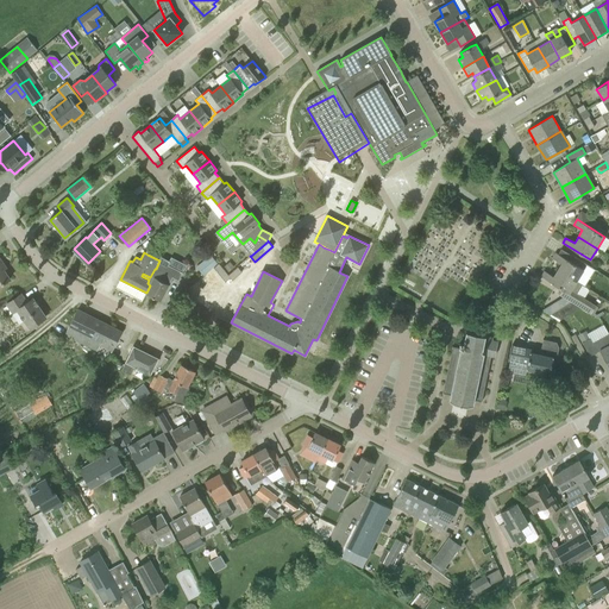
[(576,282),(586,264),(575,257),(571,263),(566,259),(556,253),(552,258),(562,264),(559,267),(558,270),(576,282)]
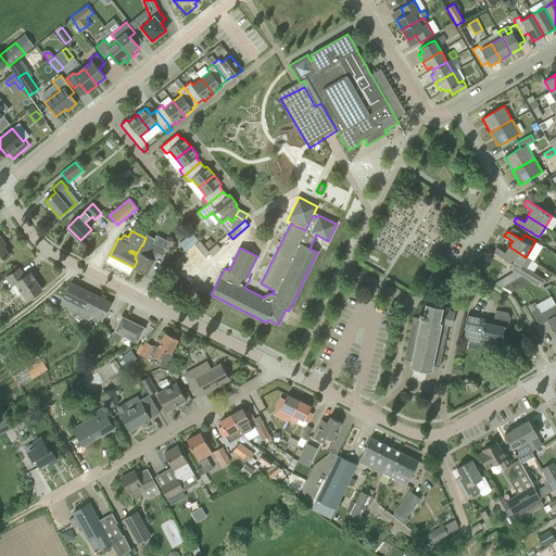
[(199,240),(192,232),(189,236),(196,243),(199,240)]
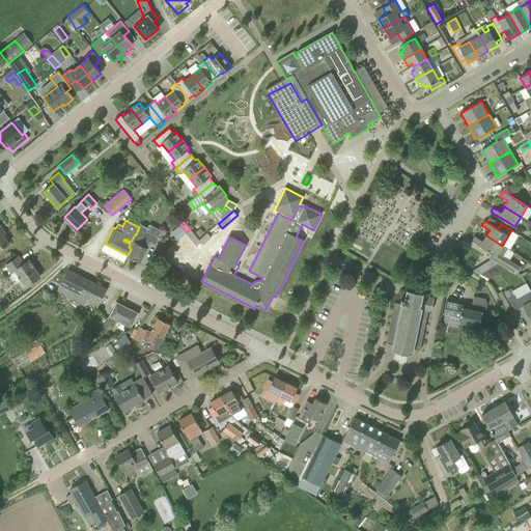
[(131,242),(130,244),(129,247),(131,249),(128,255),(128,256),(140,262),(145,253),(151,242),(157,244),(161,238),(148,230),(149,227),(141,223),(139,227),(136,234),(135,234),(131,242)]
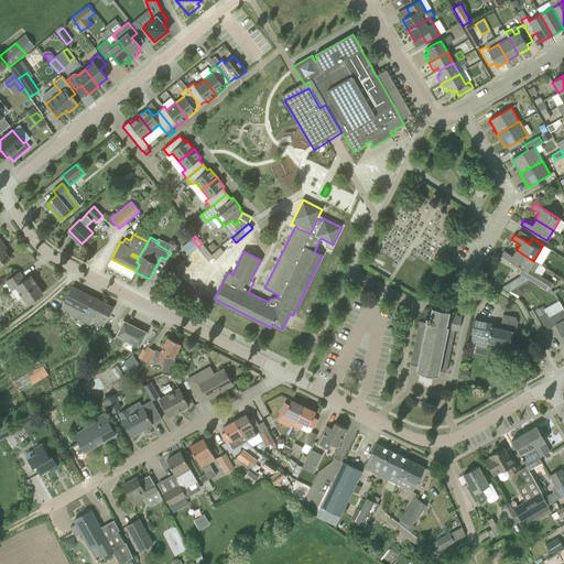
[(4,245),(0,238),(0,264),(10,258),(2,247),(4,245)]
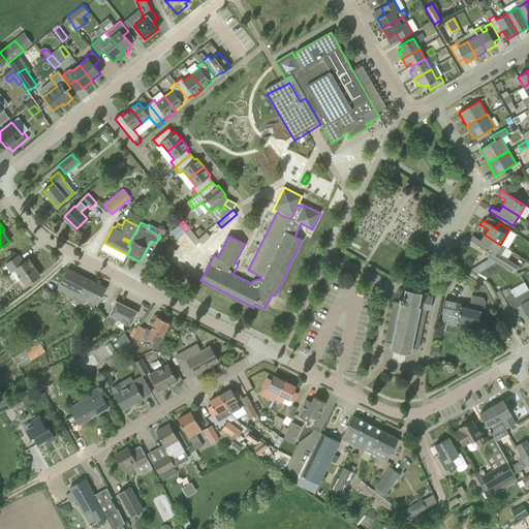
[(204,231),(199,227),(193,232),(197,237),(204,231)]
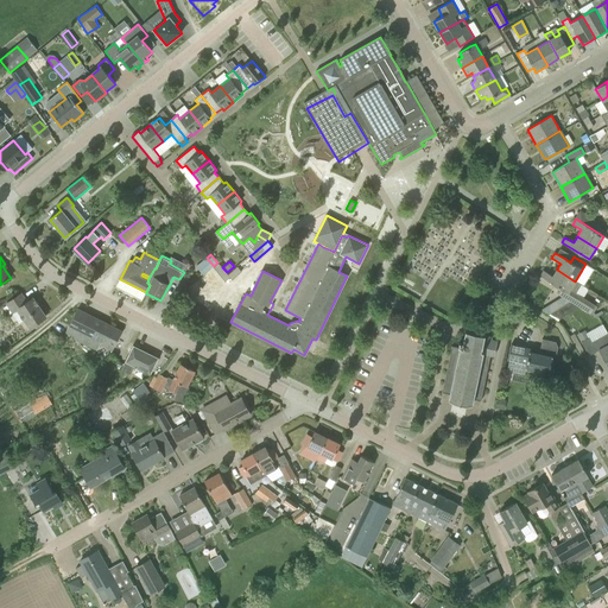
[(238,266),(228,274),(220,264),(215,267),(226,280),(230,277),(232,279),(241,271),(238,266)]
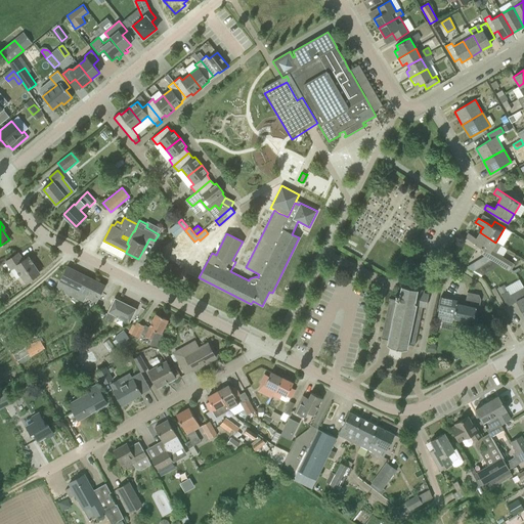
[(497,251),(500,246),(495,243),(480,232),(477,238),(469,233),(466,237),(488,252),(491,248),(497,251)]
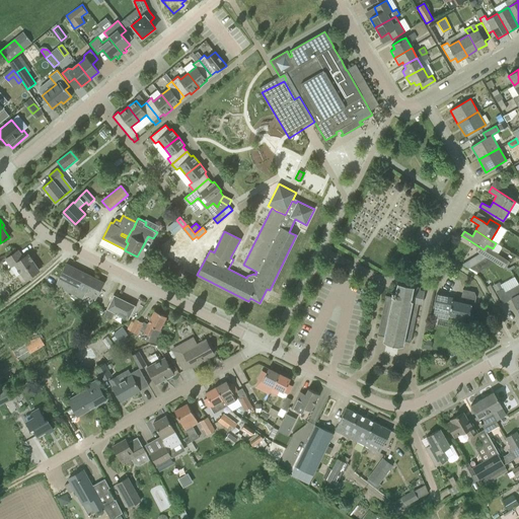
[(25,280),(30,276),(40,271),(28,254),(23,257),(18,250),(6,260),(11,267),(15,264),(25,280)]
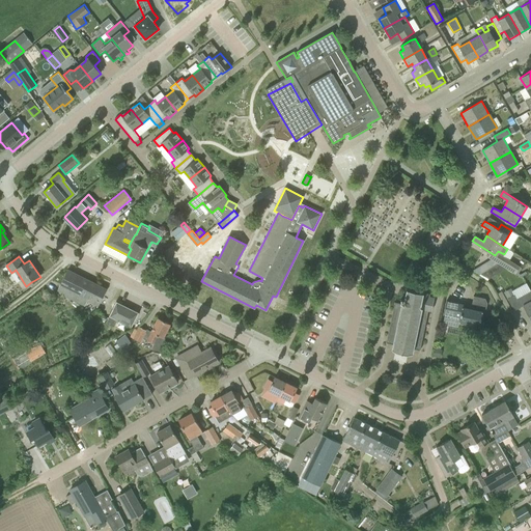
[(502,256),(498,262),(515,274),(520,267),(502,256)]
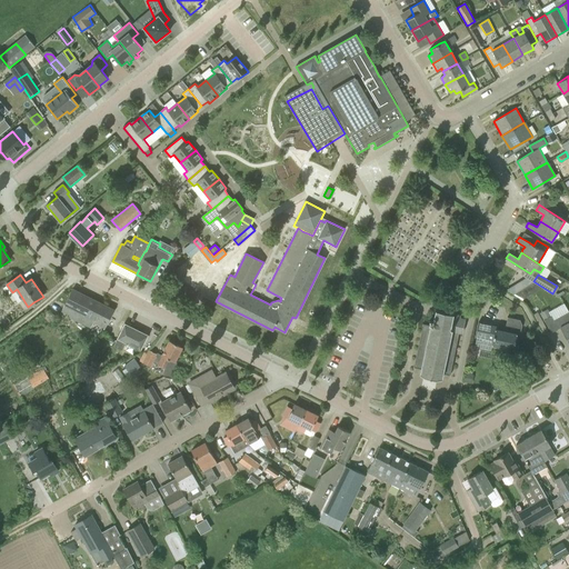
[(115,310),(73,289),(66,305),(61,312),(91,328),(95,320),(107,326),(115,310)]
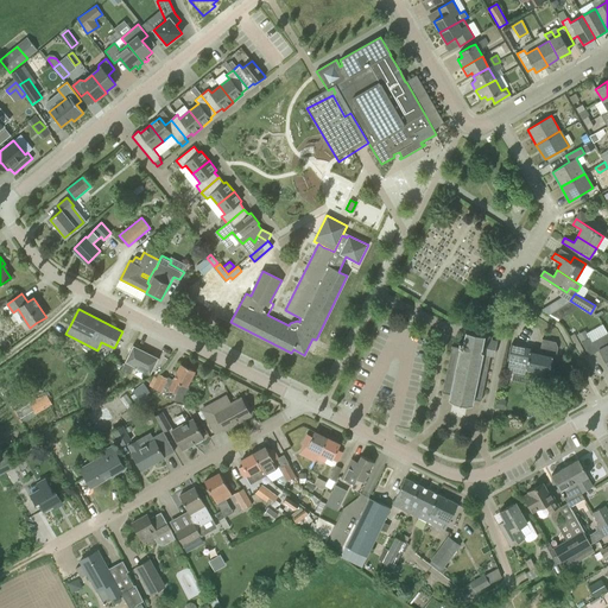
[(498,342),(491,341),(483,339),(485,336),(466,331),(463,343),(458,342),(458,347),(453,346),(442,393),(450,394),(449,400),(454,403),(467,405),(472,405),(473,399),(481,401),(491,355),(494,356),(498,342)]
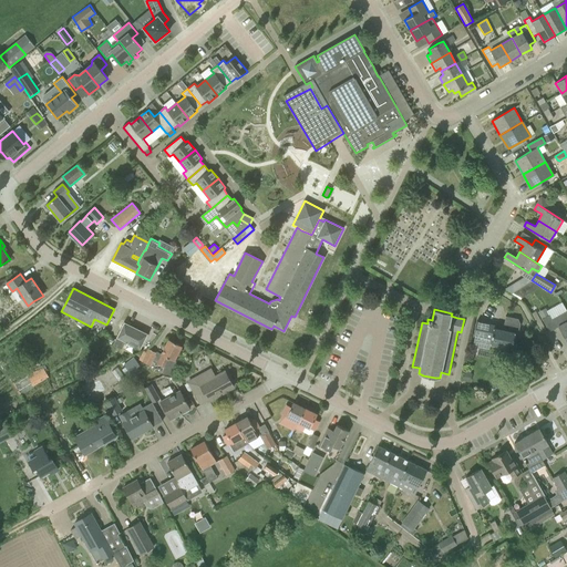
[(566,341),(566,310),(552,319),(549,316),(542,319),(549,332),(556,328),(558,327),(566,341)]
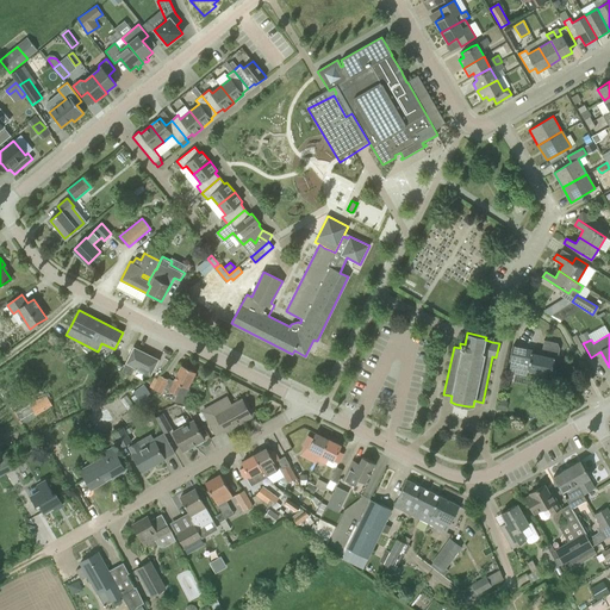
[(551,375),(554,359),(558,359),(560,348),(558,343),(545,340),(541,355),(531,353),(533,350),(512,346),(510,360),(529,365),(528,369),(551,375)]
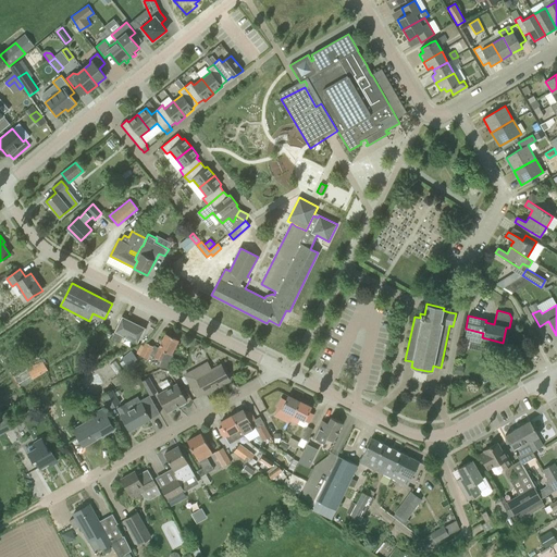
[(122,317),(118,326),(114,332),(111,338),(120,343),(123,336),(138,344),(146,329),(122,317)]
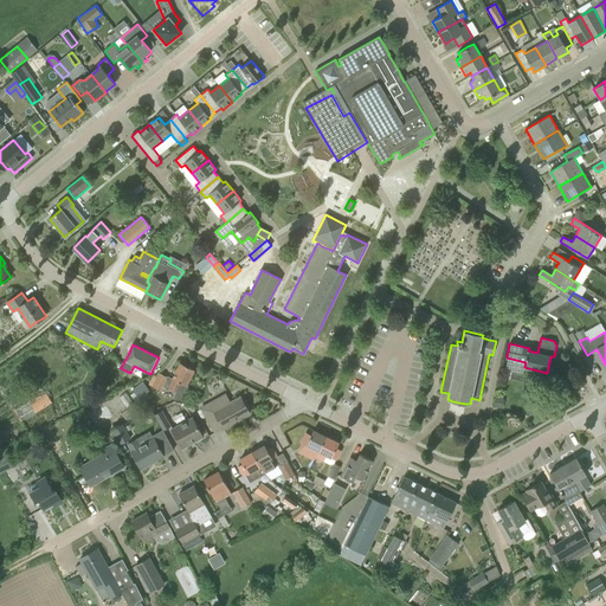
[(194,371),(181,363),(173,379),(168,376),(167,378),(159,374),(153,386),(161,391),(163,386),(176,393),(175,399),(182,400),(189,387),(186,385),(194,371)]
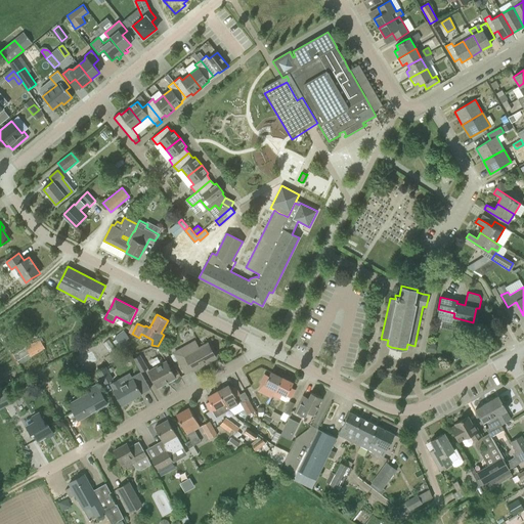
[(99,317),(89,337),(95,340),(105,320),(99,317)]
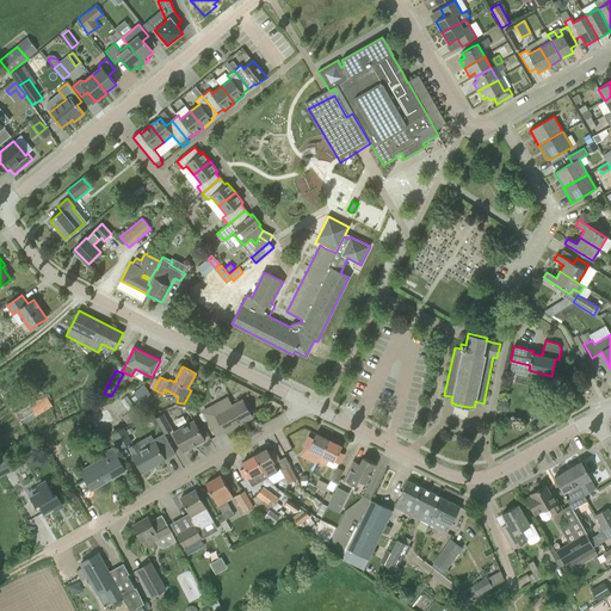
[(150,400),(148,395),(140,384),(133,390),(142,405),(143,406),(150,400)]
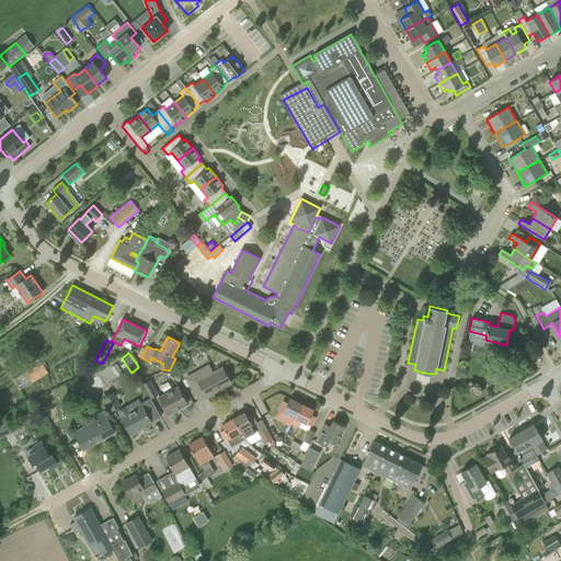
[(14,379),(21,390),(34,382),(33,382),(47,374),(41,364),(14,379)]
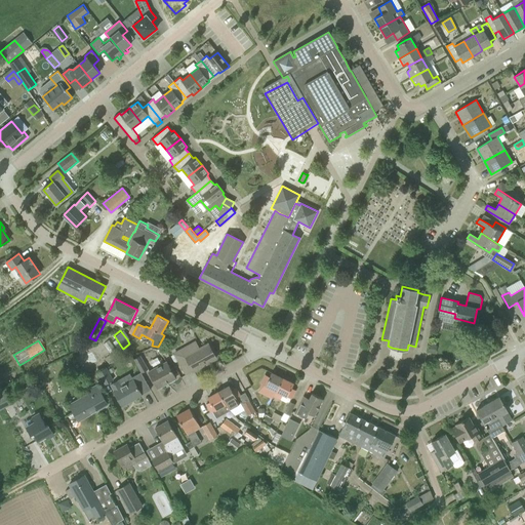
[(174,355),(186,375),(216,358),(208,345),(199,350),(195,342),(174,355)]
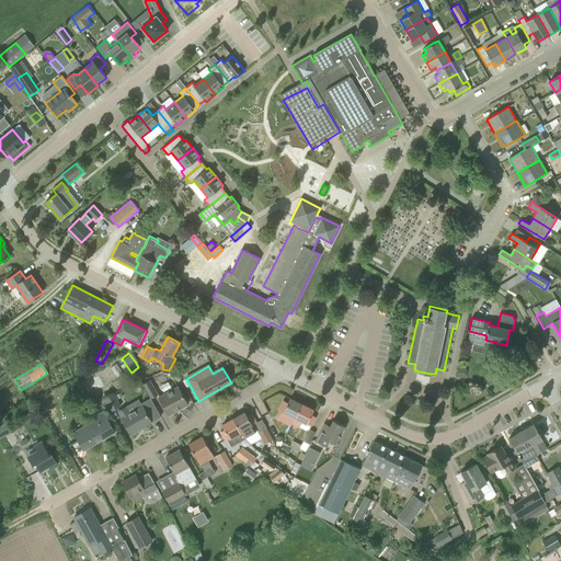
[(150,398),(158,393),(150,380),(142,385),(150,398)]
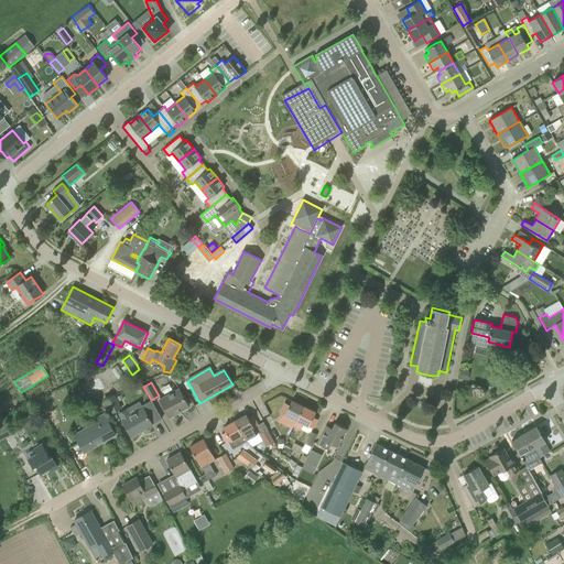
[(160,400),(170,418),(190,407),(180,389),(160,400)]
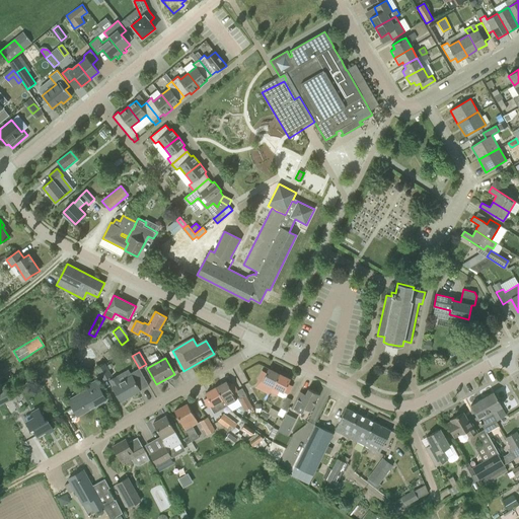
[(95,368),(102,381),(113,375),(105,363),(95,368)]
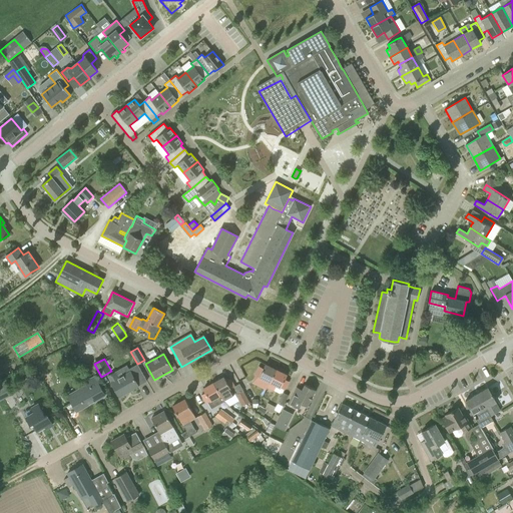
[(265,379),(270,382),(277,370),(266,365),(264,369),(260,367),(255,375),(265,379)]
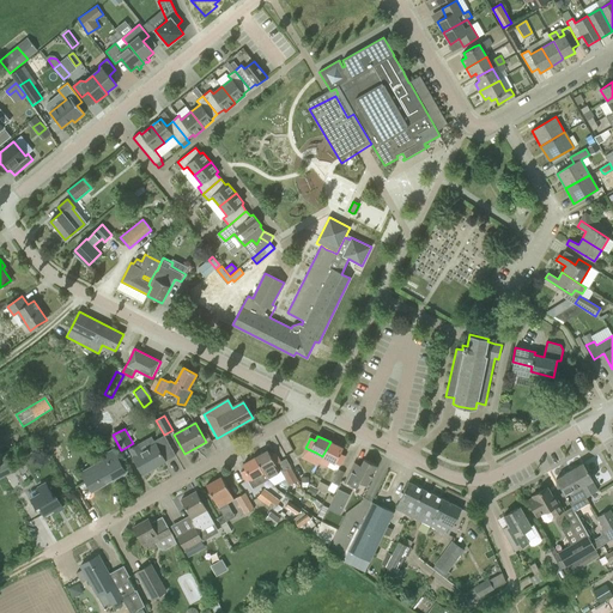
[(340,466),(345,456),(340,454),(343,448),(331,442),(322,456),(323,456),(320,462),(328,467),(332,461),(340,466)]
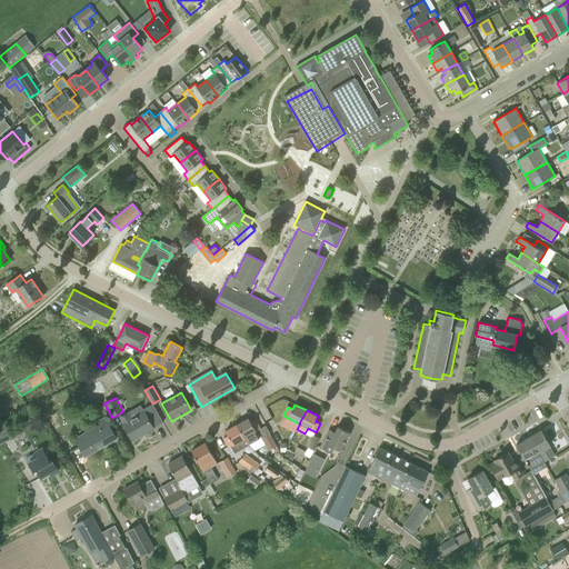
[(132,440),(153,428),(145,412),(131,420),(128,413),(120,418),(125,425),(123,425),(132,440)]
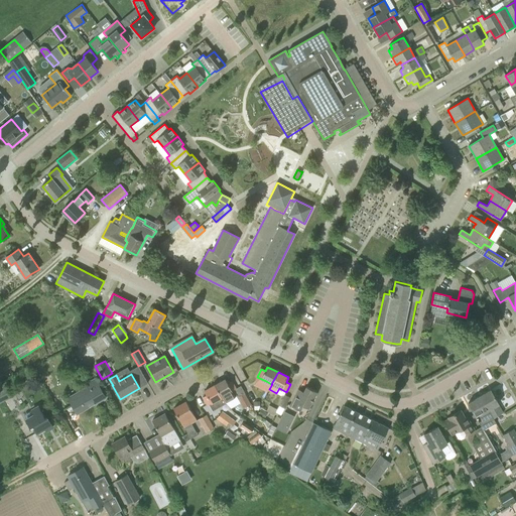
[(70,398),(78,413),(105,397),(95,379),(88,384),(90,386),(70,398)]
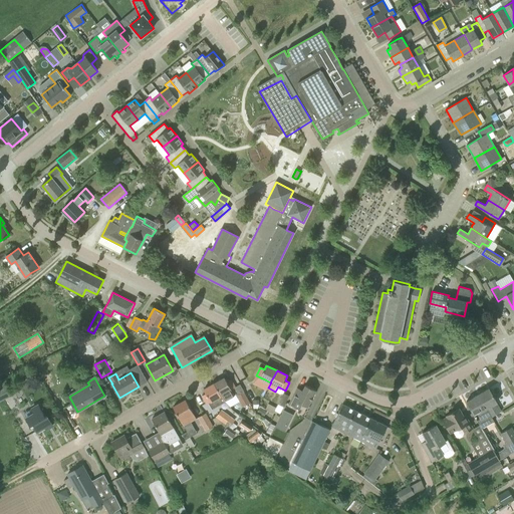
[(235,388),(231,379),(227,381),(225,377),(214,383),(221,396),(235,388)]
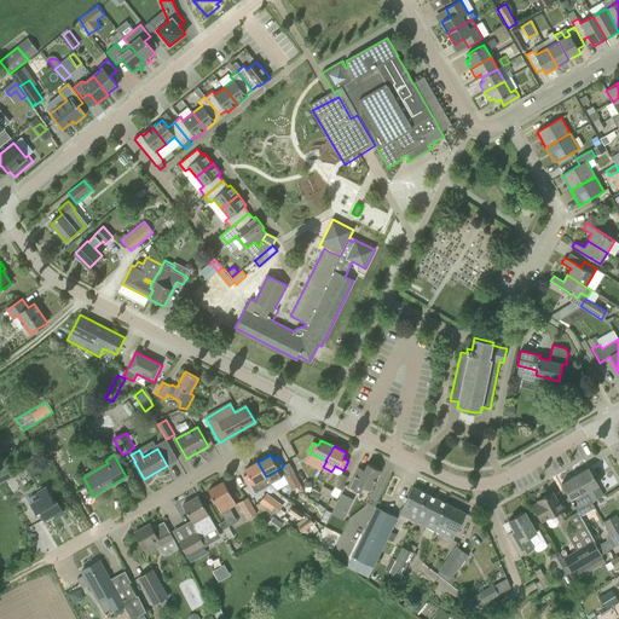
[(266,476),(258,462),(246,469),(248,474),(243,476),(249,486),(266,476)]
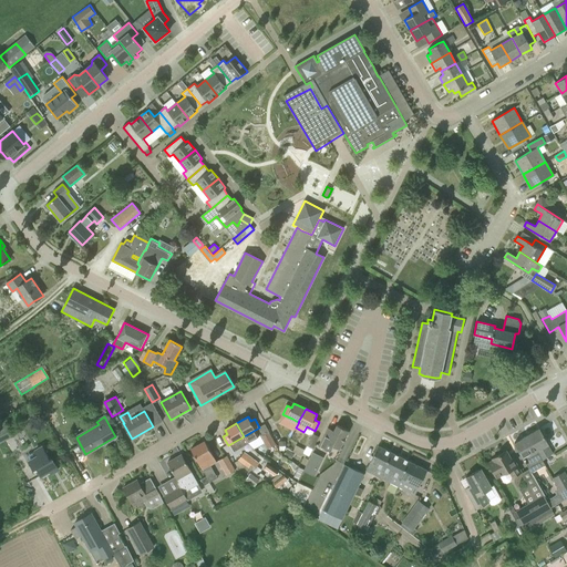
[(340,450),(349,431),(337,424),(332,433),(327,431),(319,446),(330,452),(333,446),(340,450)]
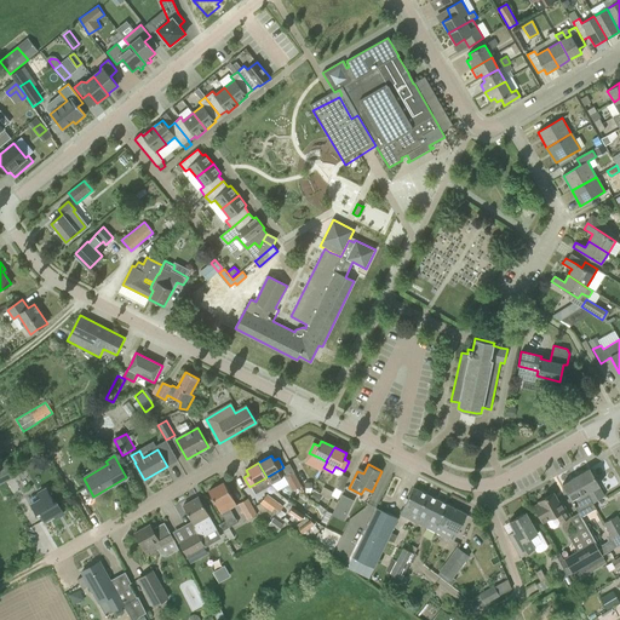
[(600,486),(590,469),(577,476),(586,493),(587,493),(592,503),(593,503),(604,497),(598,486),(600,486)]
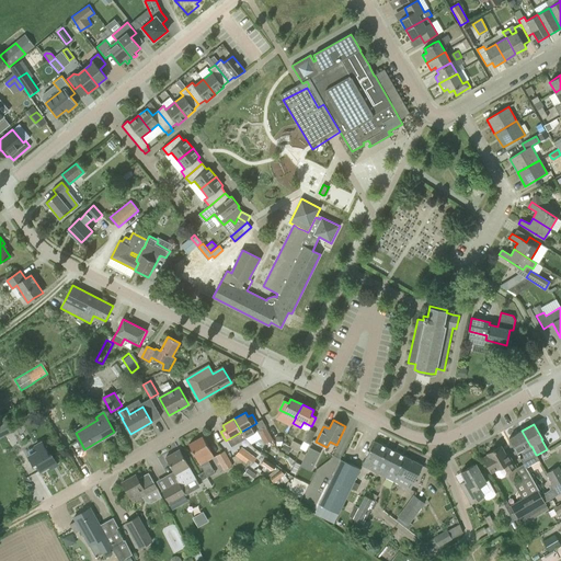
[(265,444),(273,441),(266,427),(259,432),(265,444)]
